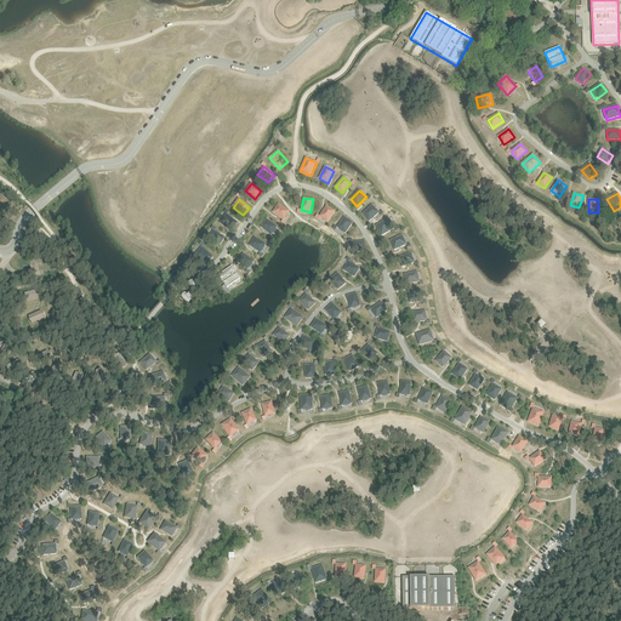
[(289,211),(279,204),(273,212),(284,220),(289,211)]
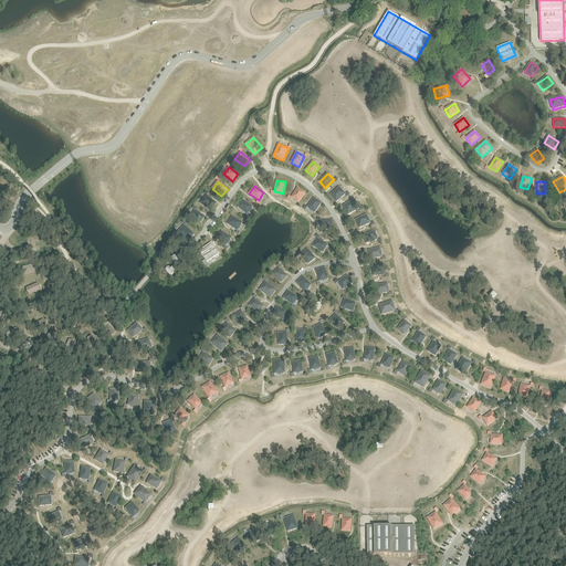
[(339,187),(331,195),(336,202),(345,194),(339,187)]
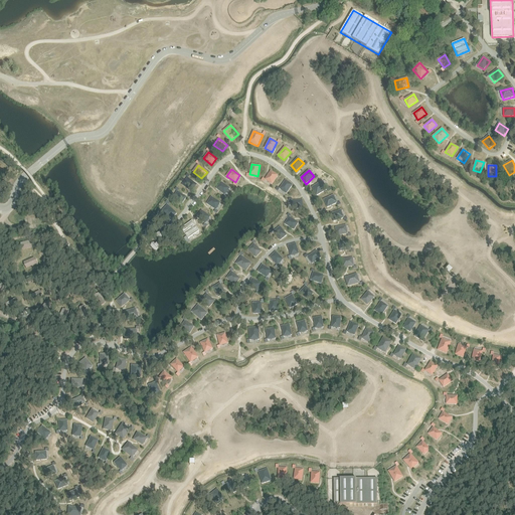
[(272,184),(278,175),(271,171),(265,180),(272,184)]
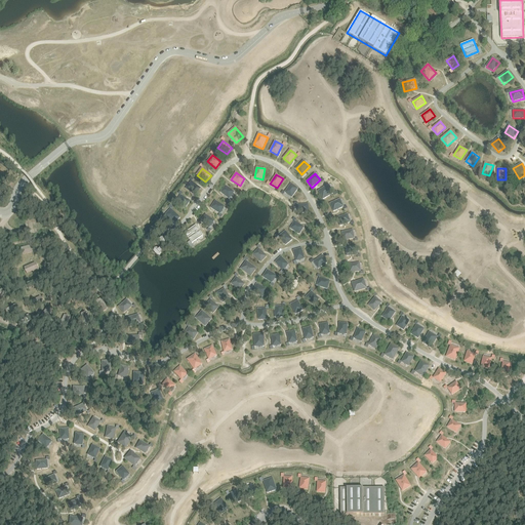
[(200,189),(192,182),(186,189),(195,196),(200,189)]
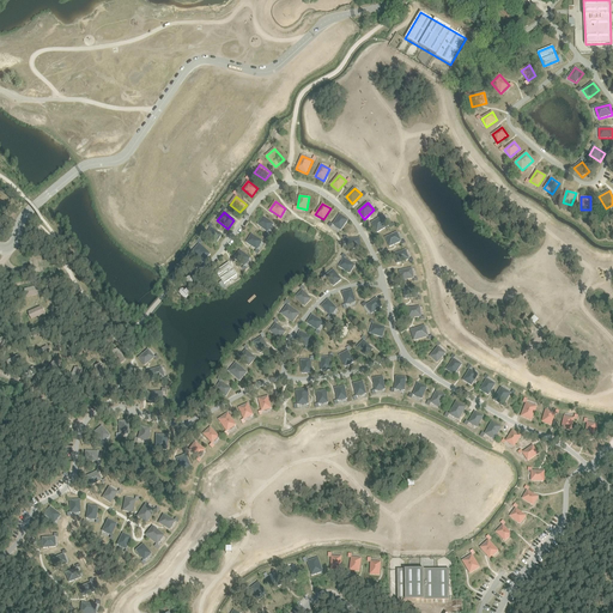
[(341,230),(349,220),(340,214),(333,225),(341,230)]
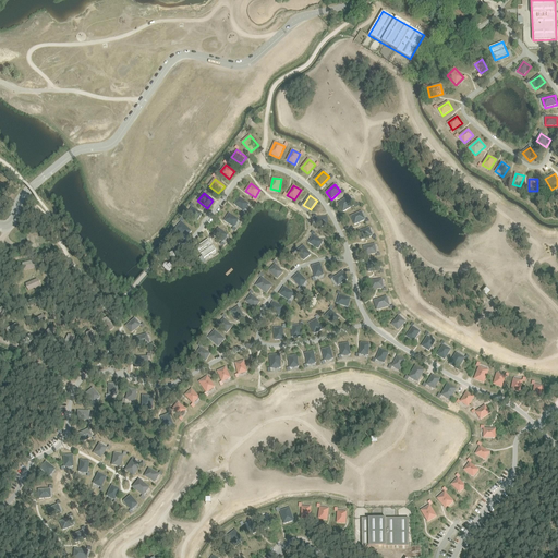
[(349,196),(338,203),(343,211),(354,205),(349,196)]
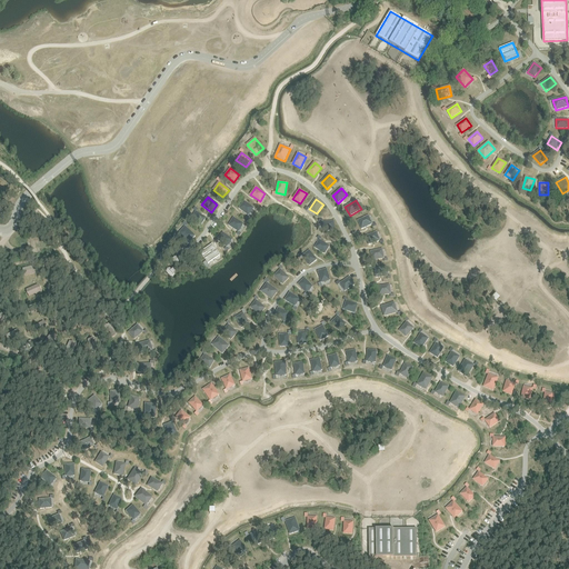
[(253,208),(245,201),(239,208),(248,216),(253,208)]
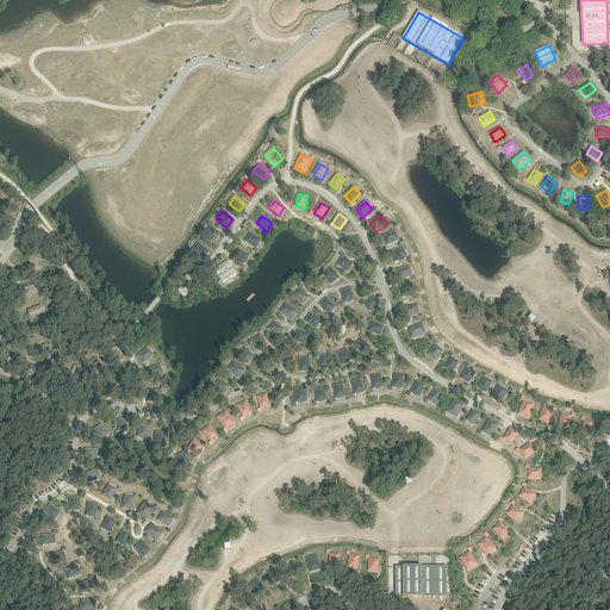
[(205,235),(216,242),(221,234),(210,226),(205,235)]
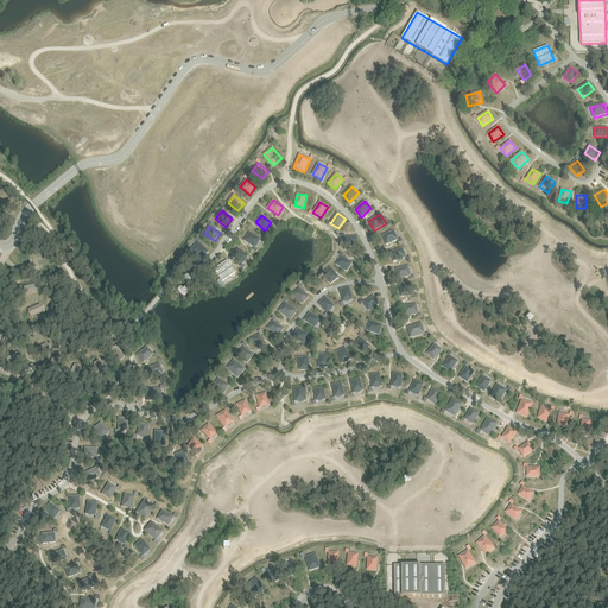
[(394,230),(382,236),(386,245),(398,240),(394,230)]
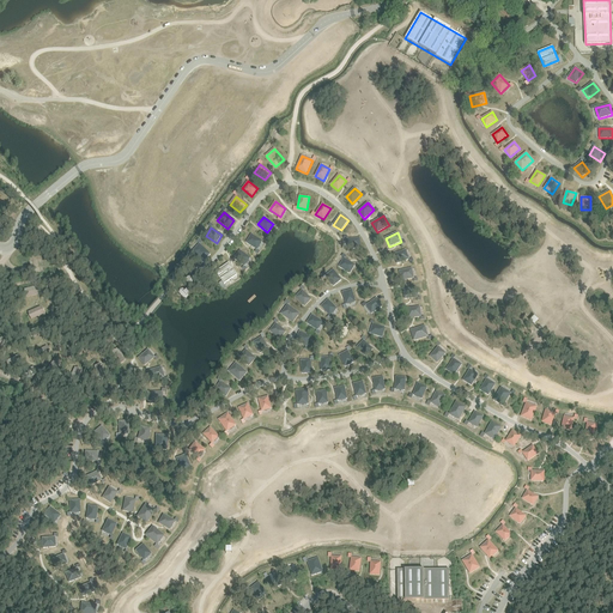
[(262,241),(252,235),(247,243),(258,249),(262,241)]
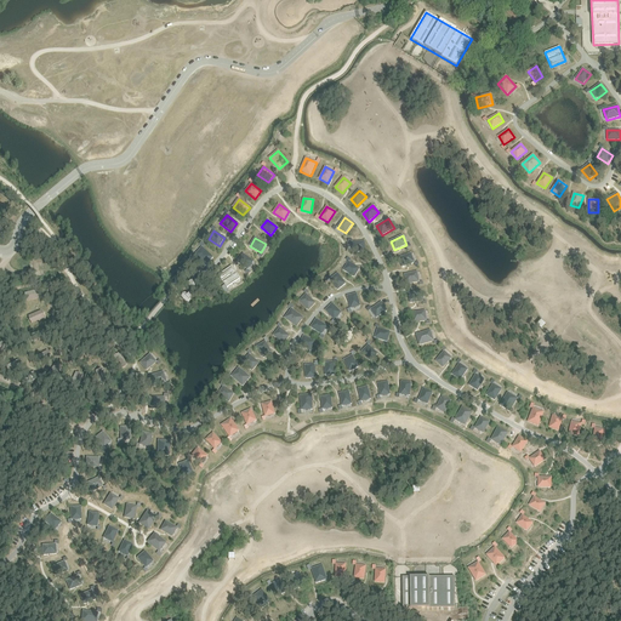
[(352,252),(365,251),(364,241),(352,243),(352,252)]
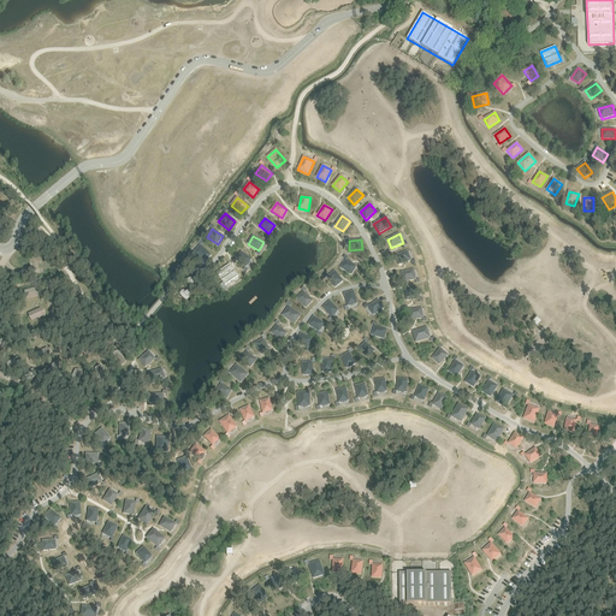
[(193,254),(203,264),(212,255),(201,246),(193,254)]
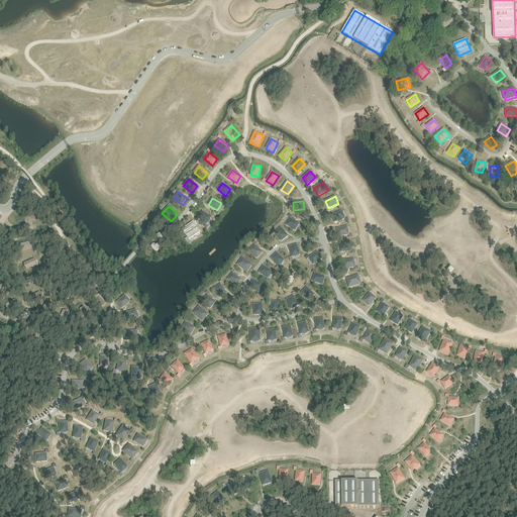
[(211,218),(203,211),(198,218),(206,224),(211,218)]
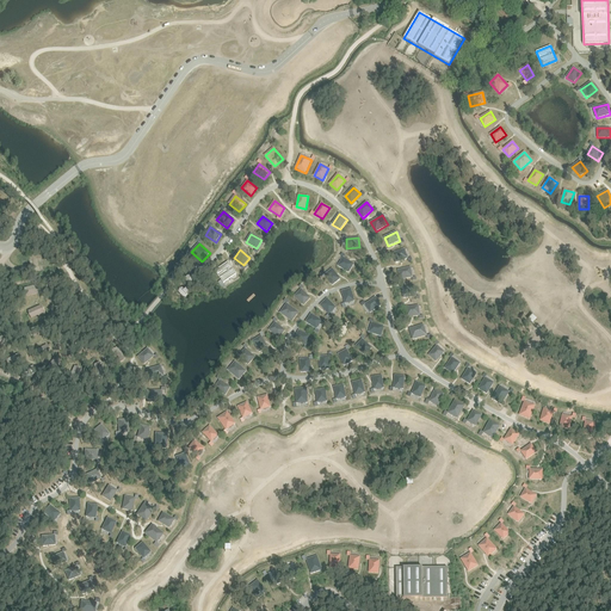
[(405,250),(393,253),(396,263),(408,259),(405,250)]
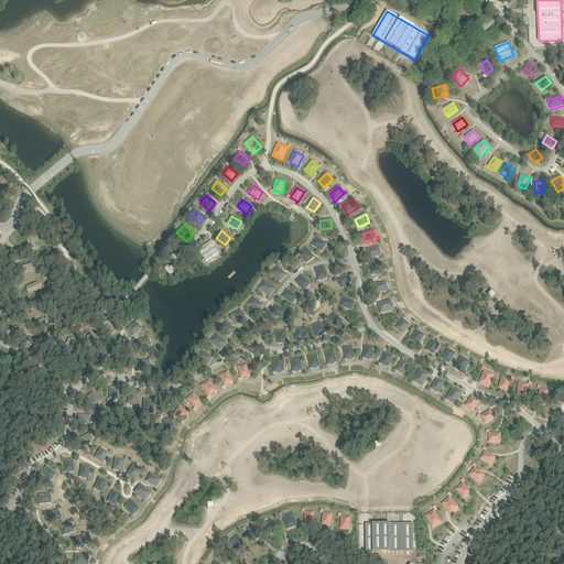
[(312,246),(322,251),(327,243),(316,238),(312,246)]
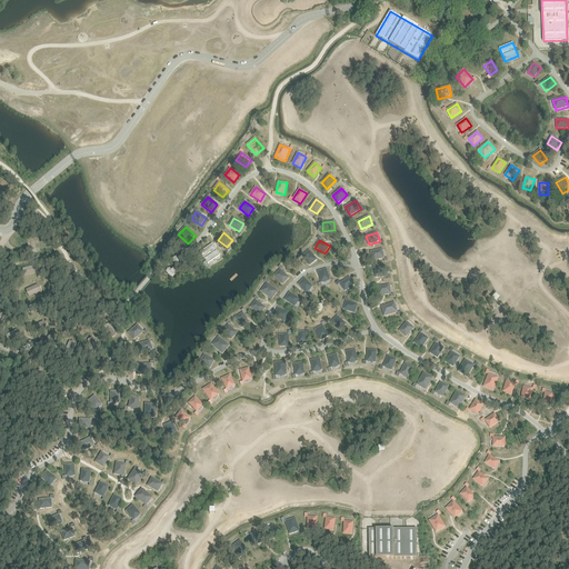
[(212,243),(200,252),(208,263),(220,256),(212,243)]
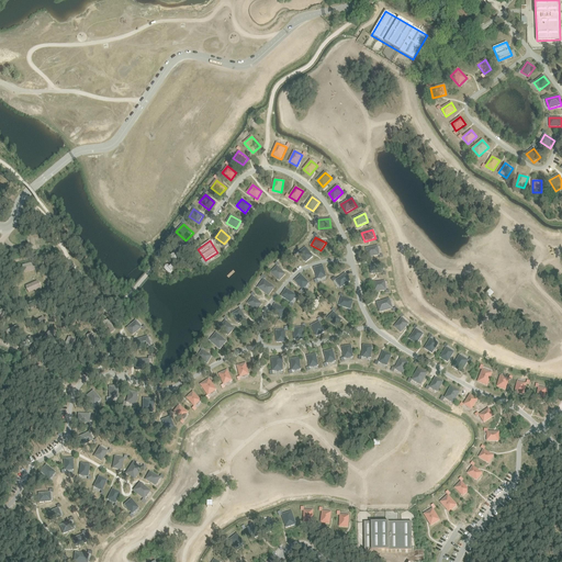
[(378,246),(366,248),(368,257),(380,255),(378,246)]
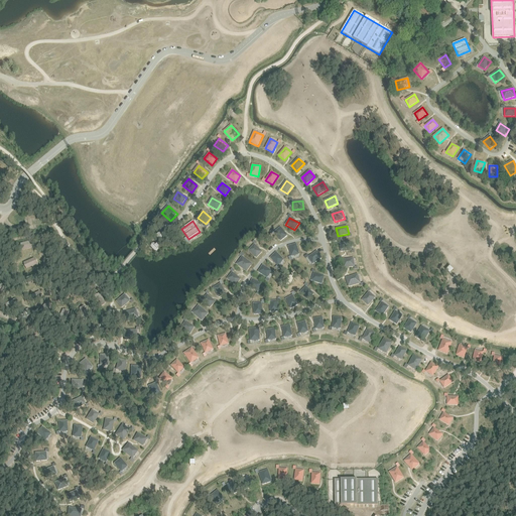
[(274,232),(281,241),(287,236),(280,227),(274,232)]
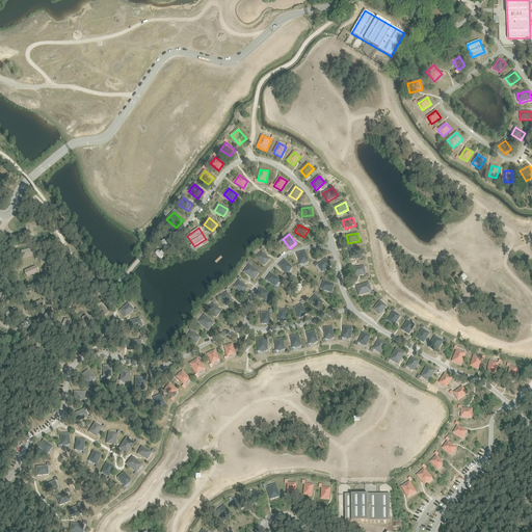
[(166,240),(162,243),(165,248),(166,248),(166,249),(169,247),(168,246),(169,246),(169,245),(170,244),(169,241),(167,242),(166,240)]
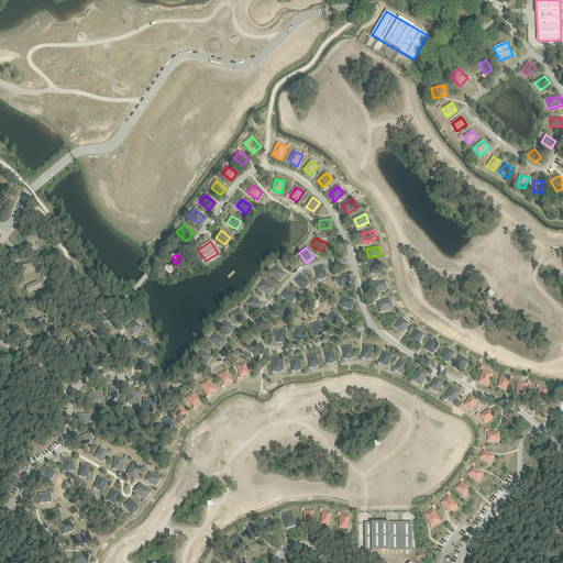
[(36,263),(23,265),(24,273),(37,271),(36,263)]
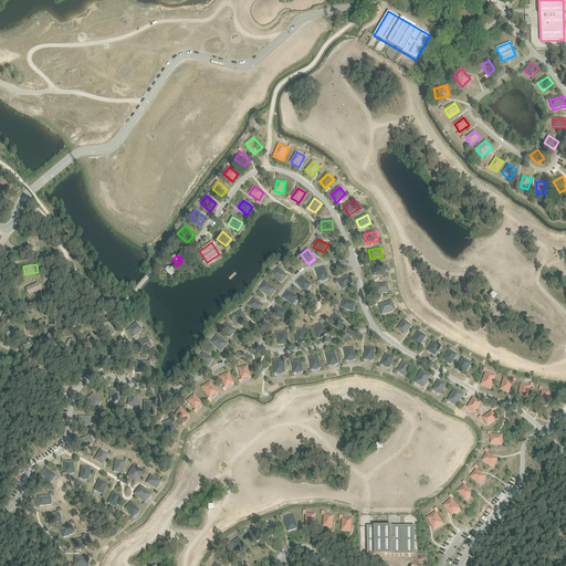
[(384,265),(373,266),(374,276),(385,274),(384,265)]
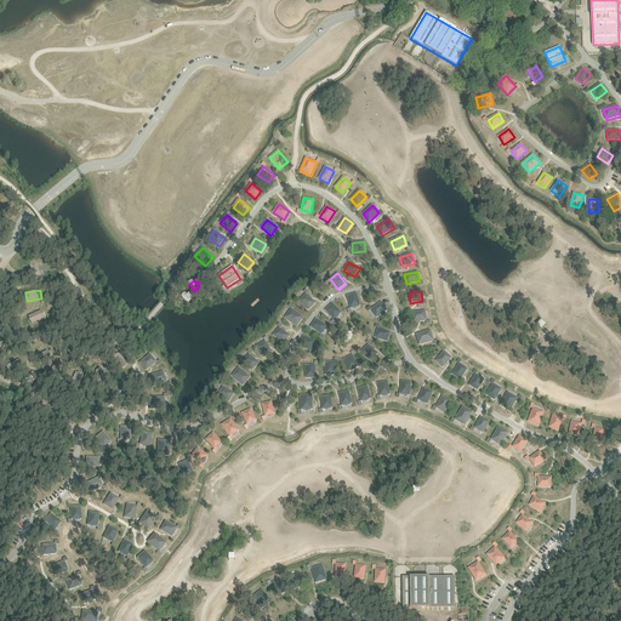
[(186,292),(182,296),(188,302),(189,302),(192,300),(191,300),(192,298),(191,297),(193,296),(189,294),(188,295),(186,292)]
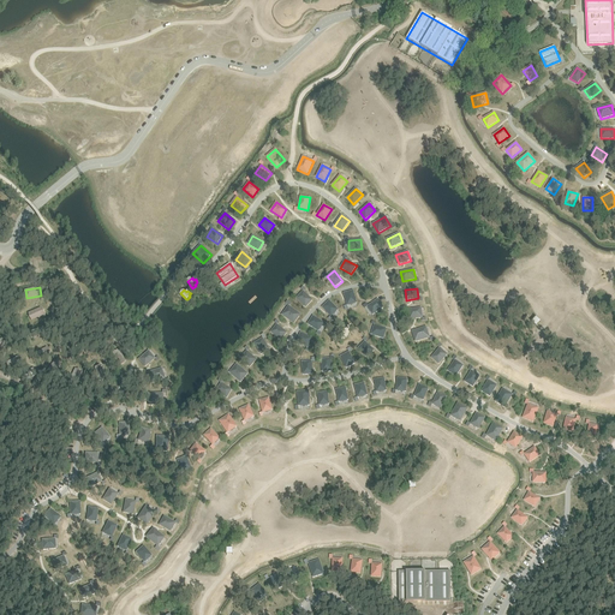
[(297,298),(305,308),(312,300),(303,291),(297,298)]
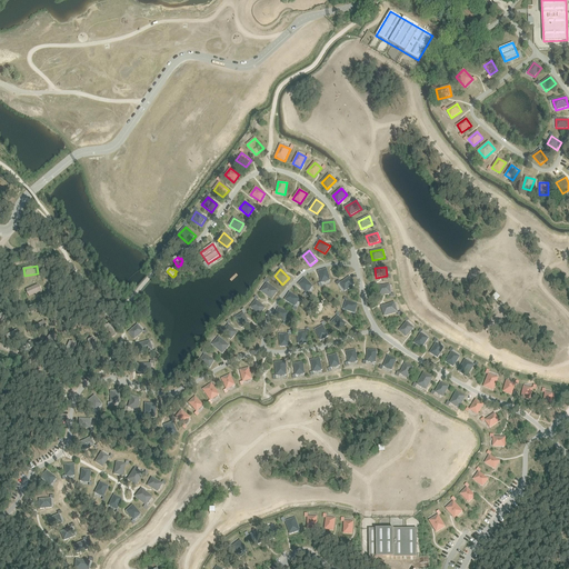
[(330,280),(327,269),(318,271),(321,282),(330,280)]
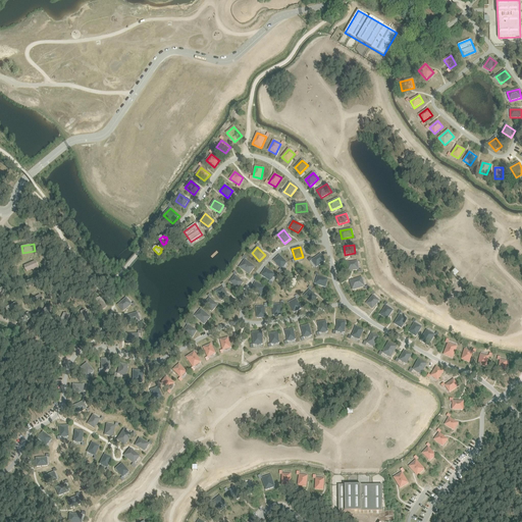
[(316,267),(325,261),(321,254),(312,260),(316,267)]
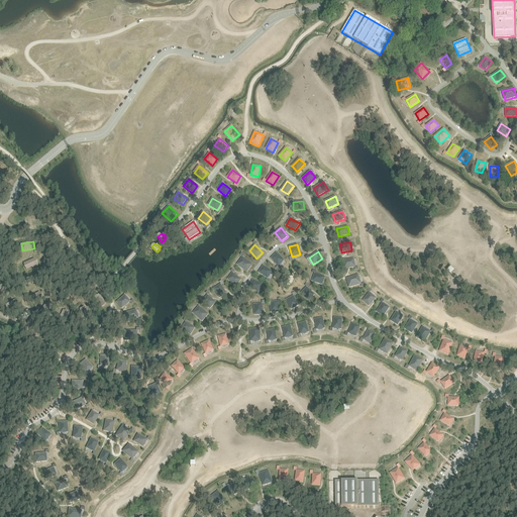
[(284,261),(277,252),(271,259),(279,266),(284,261)]
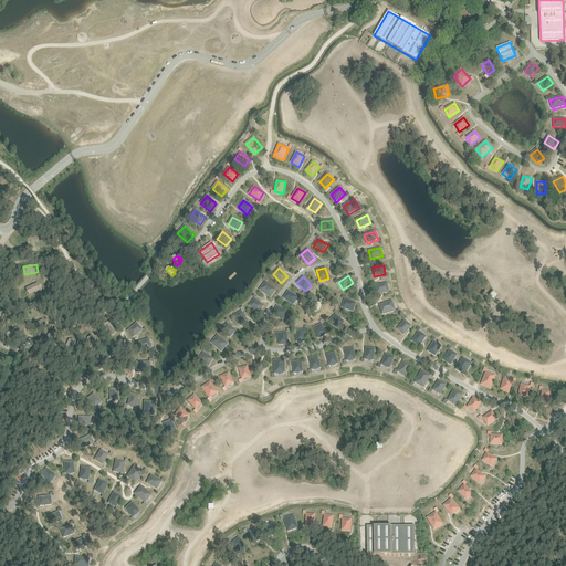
[(260,290),(271,297),(276,290),(265,281),(260,290)]
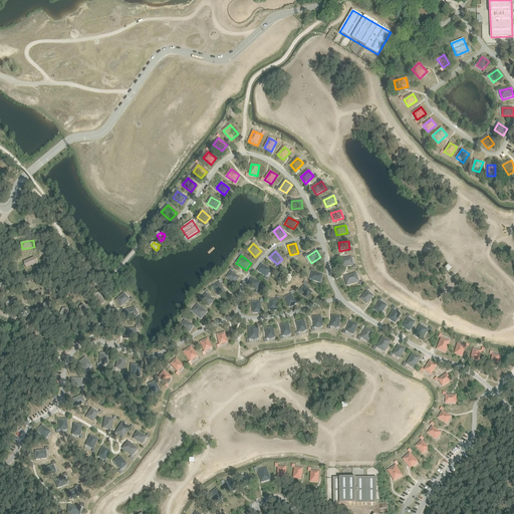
[(34,257),(24,262),(27,267),(37,262),(34,257)]
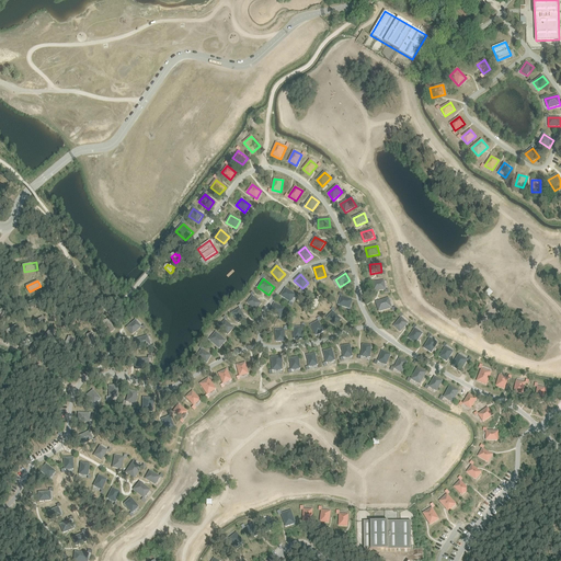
[(384,281),(373,282),(374,292),(385,289),(384,281)]
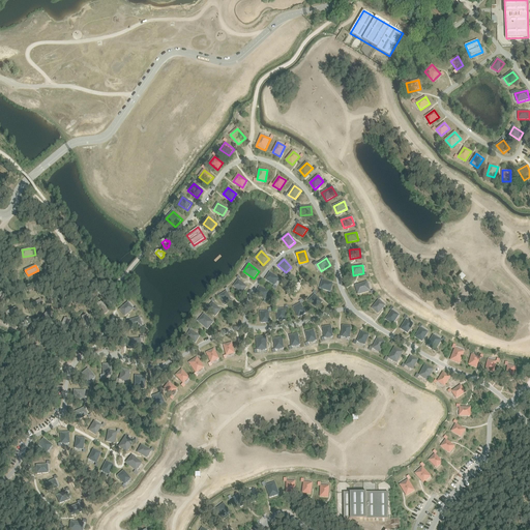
[(280,278),(270,272),(265,280),(274,286),(280,278)]
